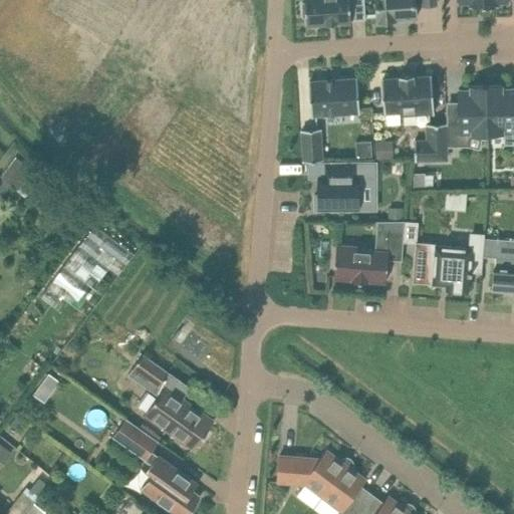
[(305,0),(305,2),(302,2),(303,16),(306,16),(307,24),(351,21),(350,3),(364,2),(364,0),(305,0)]
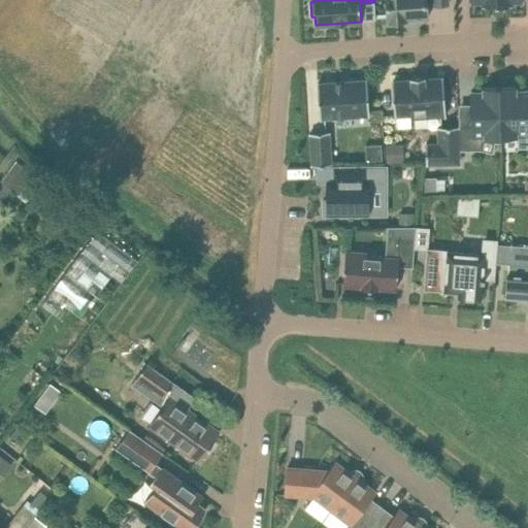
[(387,0),(388,20),(428,18),(428,4),(433,3),(434,4),(450,3),(449,0),(387,0)]
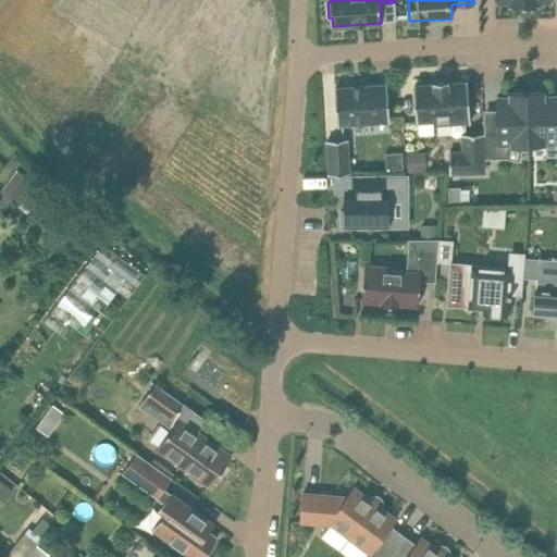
[(417,121),(435,120),(435,124),(471,122),(468,81),(448,83),(448,79),(434,81),(434,84),(415,85),(417,121)]
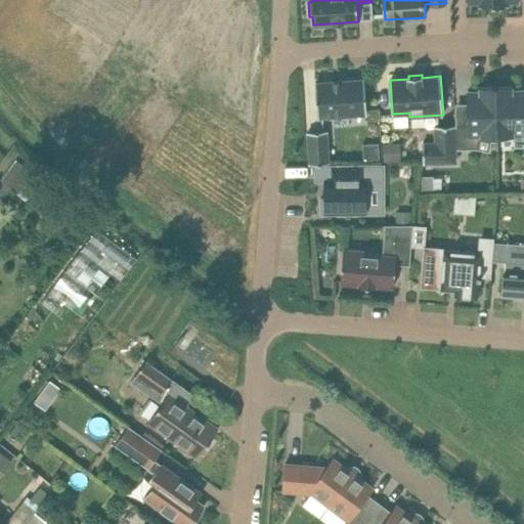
[(315,82),(318,117),(367,114),(364,79),(315,82)]
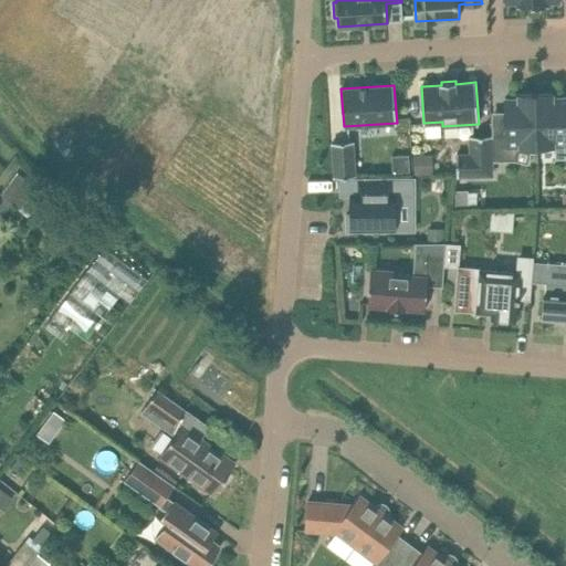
[(553,93),(536,94),(537,147),(555,146),(555,157),(565,157),(565,165),(565,95),(554,96),(553,93)]
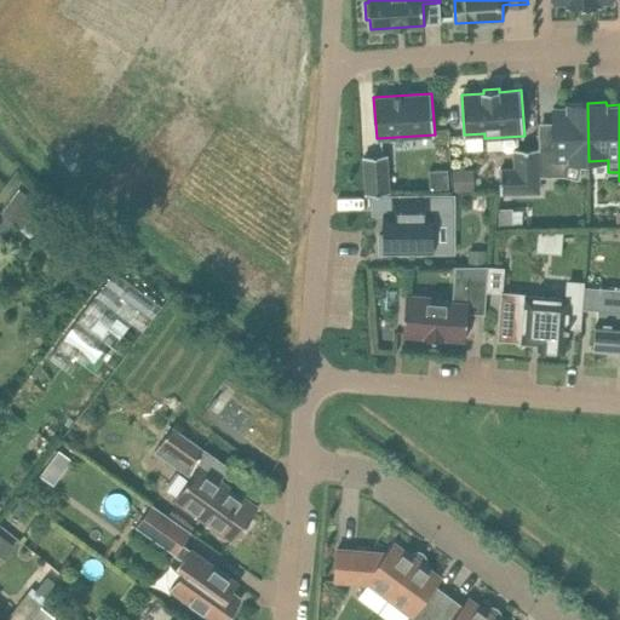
[(555,148),(539,148),(539,154),(539,174),(563,174),(567,162),(580,166),(589,166),(589,161),(587,103),(568,103),(568,107),(554,107),(555,148)]
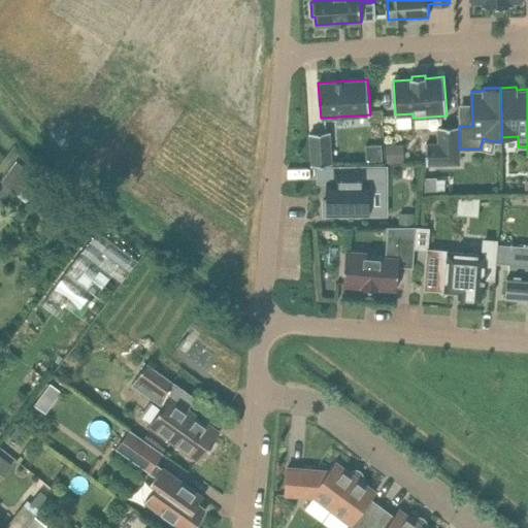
[(310,132),(310,133),(312,165),(331,164),(329,131),(310,132)]
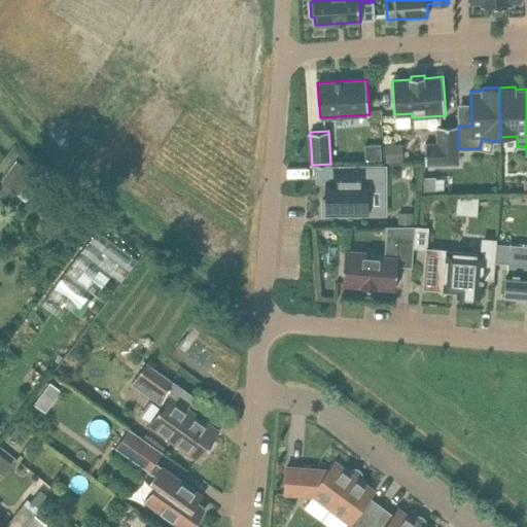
[(459,163),(458,148),(458,131),(440,131),(440,144),(427,145),(428,164),(459,163)]
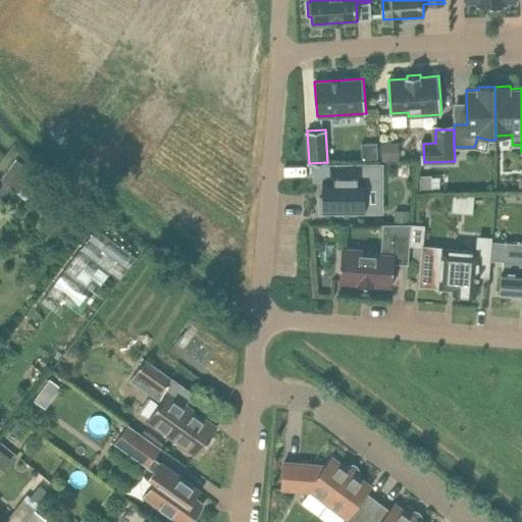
[(398,142),(362,141),(361,157),(381,158),(397,158),(398,142)]
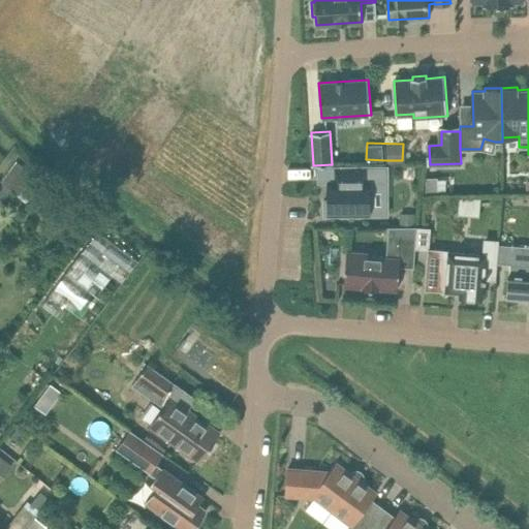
[(342,181),(328,182),(328,199),(323,199),(323,214),(369,214),(369,183),(387,182),(387,165),(341,165),(342,181)]
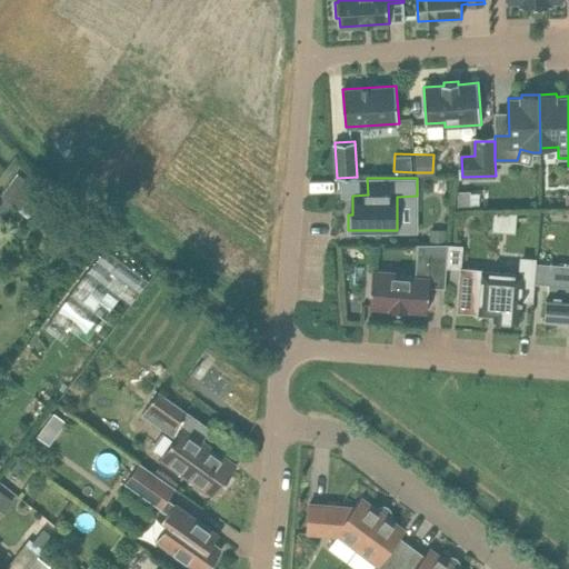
[(445,230),(432,230),(432,242),(445,242),(445,230)]
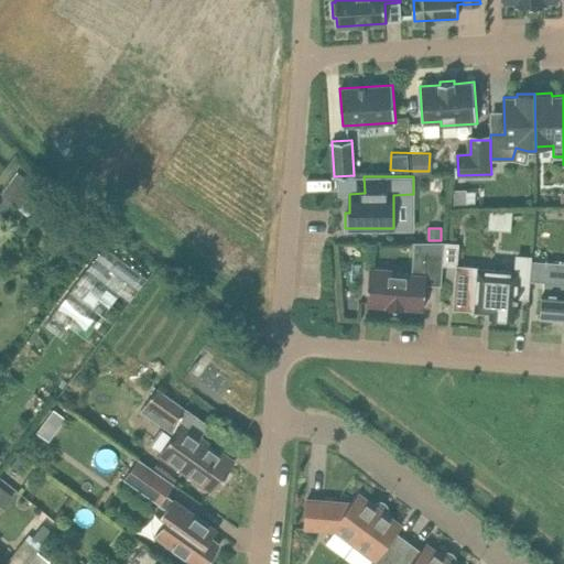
[(421,241),(421,252),(427,253),(444,255),(445,241),(421,241)]
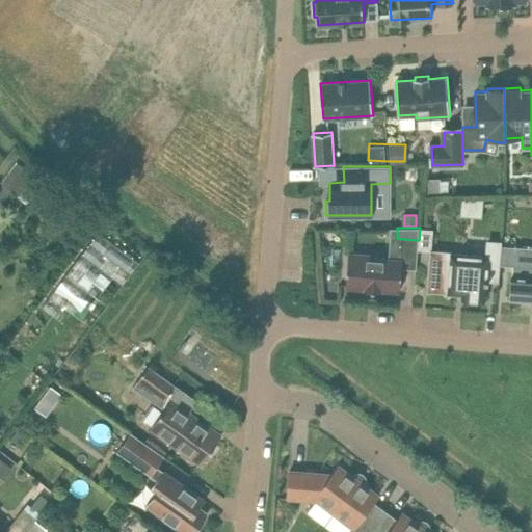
[(419,240),(418,250),(430,251),(430,249),(432,249),(433,229),(420,228),(419,240)]
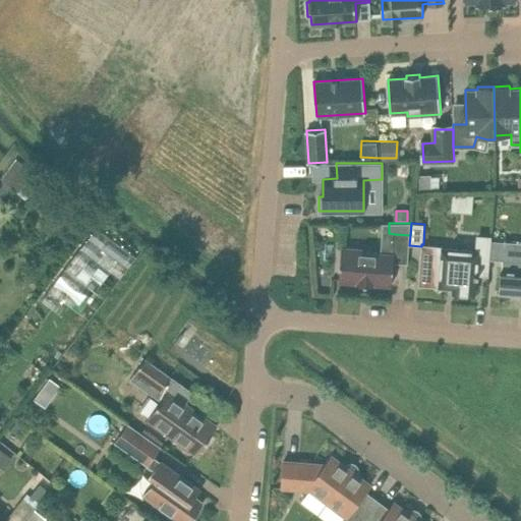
[(392,285),(394,263),(408,264),(409,245),(410,235),(395,234),(393,254),(364,252),(364,250),(342,248),(339,281),(357,282),(357,284),(373,285),(373,283),(392,285)]
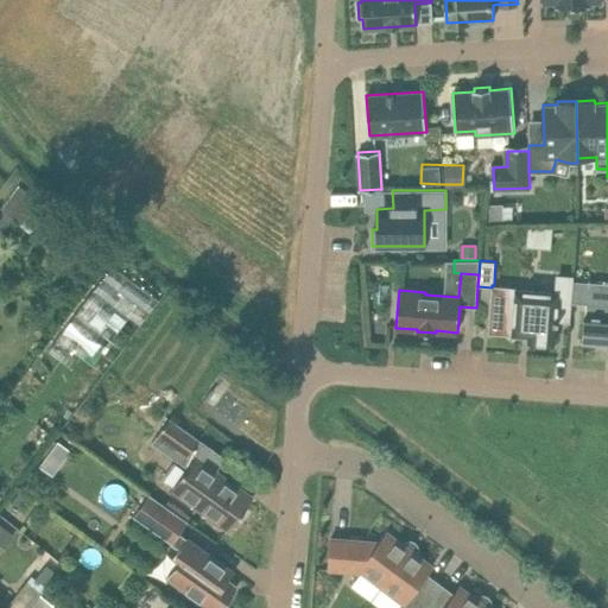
[(529,340),(555,342),(556,323),(558,323),(558,322),(558,321),(570,322),(571,302),(572,280),(574,274),(572,274),(571,277),(558,276),(557,292),(518,290),(518,286),(494,285),(492,285),(492,287),(488,333),(518,335),(517,336),(529,337),(529,340)]
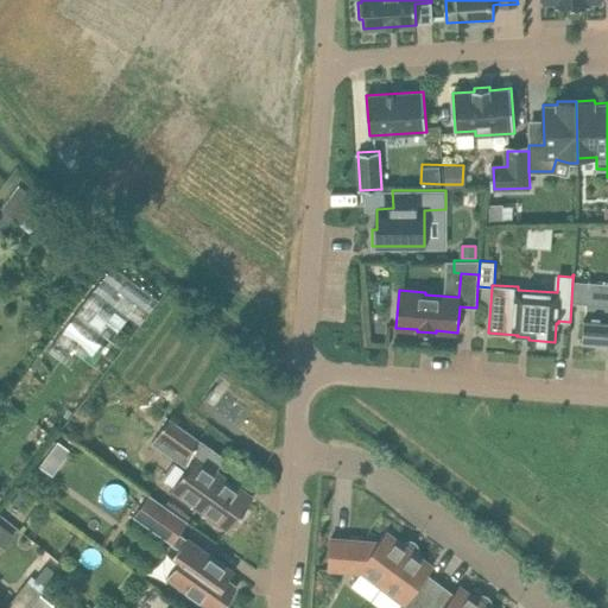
[(572,280),(571,302),(586,303),(588,282),(572,280)]
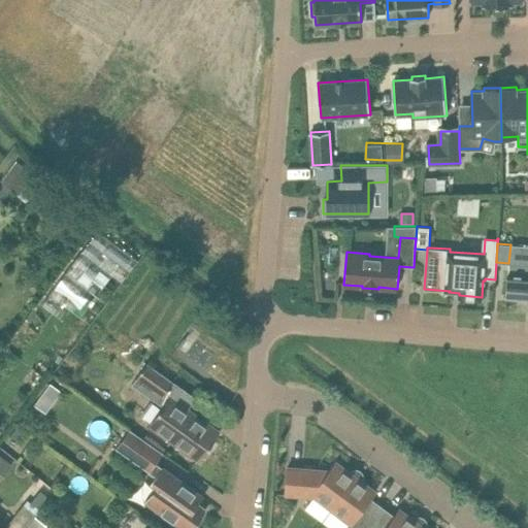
[(527,264),(508,263),(506,297),(527,298),(527,264)]
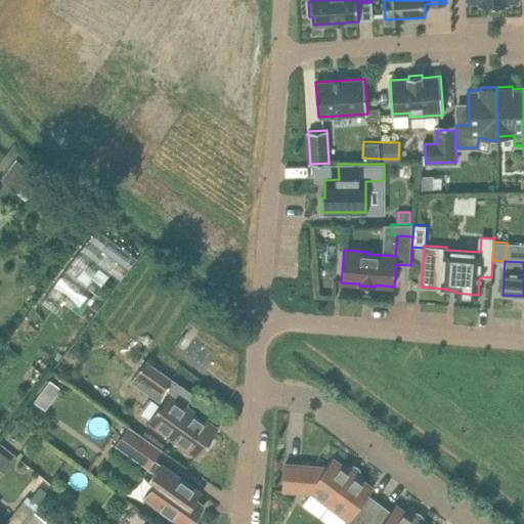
[(181,444),(179,446),(191,454),(193,452),(199,456),(202,452),(204,453),(212,442),(210,440),(218,429),(165,390),(173,379),(146,360),(132,381),(160,401),(147,420),(181,444)]
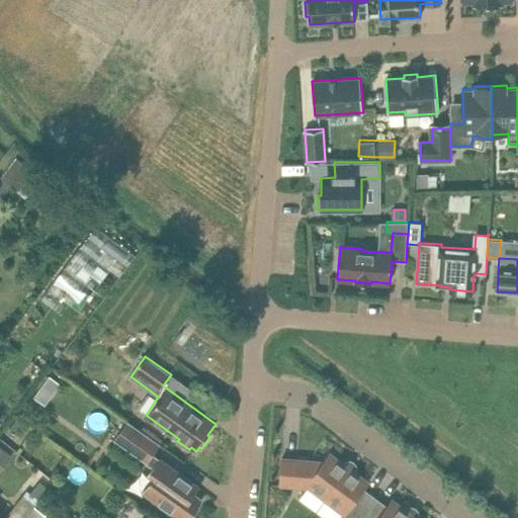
[(61,382),(50,374),(42,384),(54,392),(61,382)]
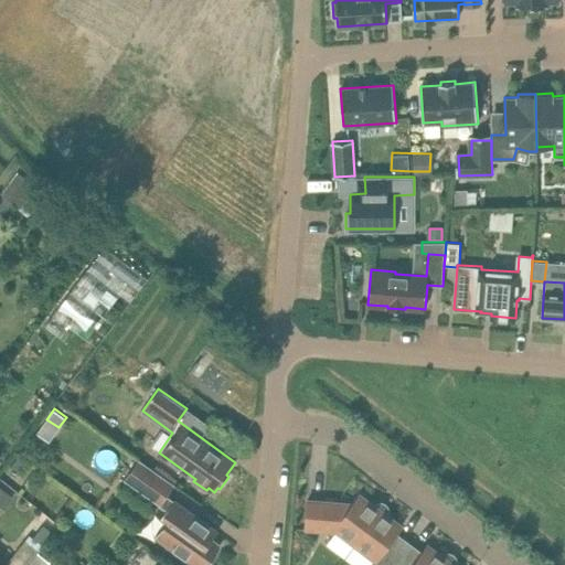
[(167,520),(156,535),(196,564),(206,564),(221,545),(212,539),(217,530),(174,500),(173,501),(167,496),(174,483),(139,458),(124,479),(160,504),(168,509),(162,516),(167,520)]
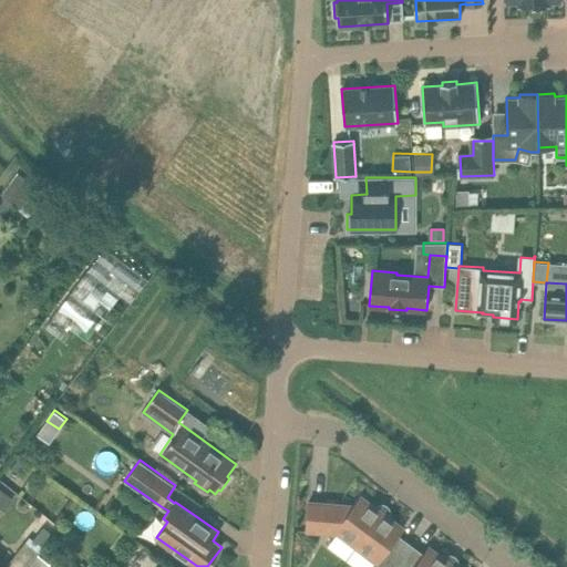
[(0,516),(16,497),(0,484),(0,516)]
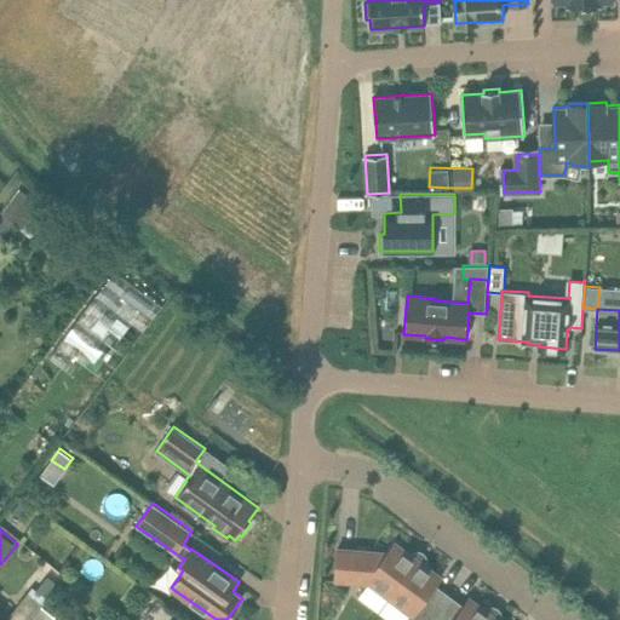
[(367,581),(389,598),(418,560),(395,541),(388,552),(338,547),(336,579),(367,581)]
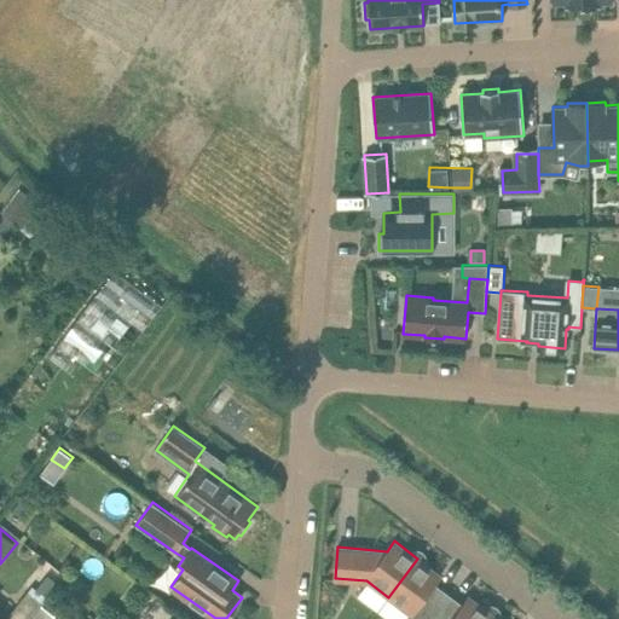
[(429,618),(449,594),(435,583),(440,576),(417,559),(388,597),(410,613),(408,618),(429,618)]
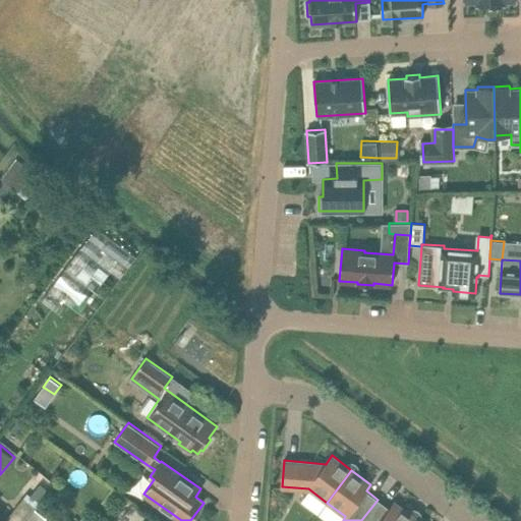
[(6,518),(7,519),(5,520),(1,520),(0,520),(25,520),(38,507),(23,496),(6,518)]
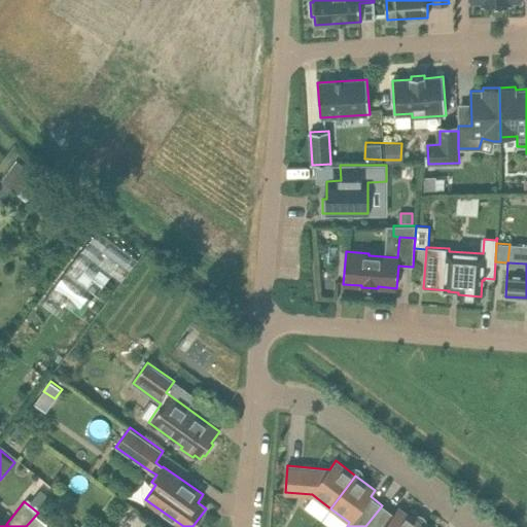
[(415,526),(419,523),(399,507),(394,515),(382,505),(365,526),(415,526)]
